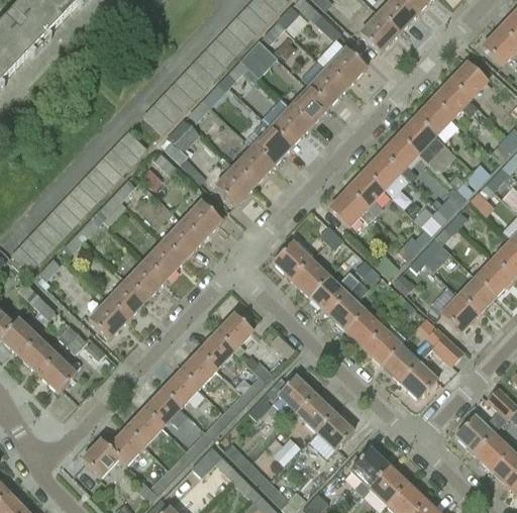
[(0,55),(15,69),(63,20),(41,0),(22,0),(0,23),(0,55)]
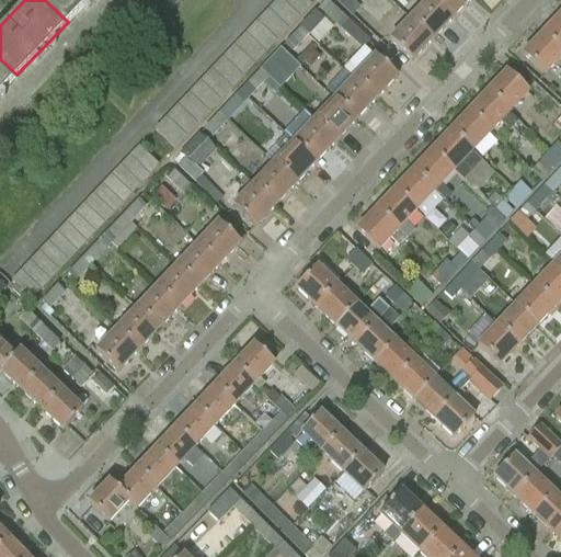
[(45,0),(68,22),(88,0),(45,0)]
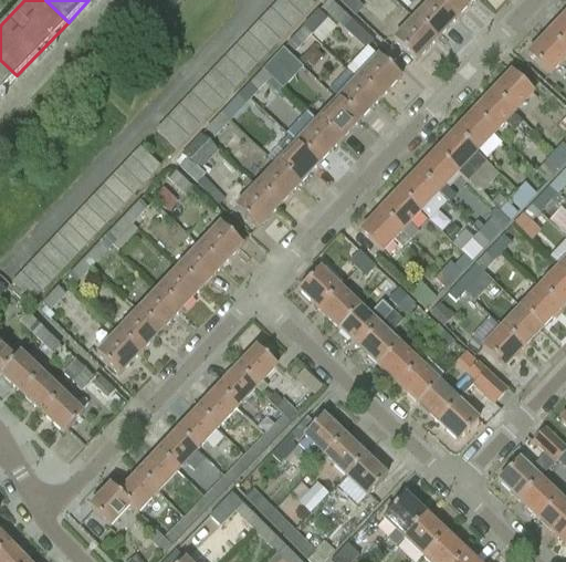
[(275,0),(270,7),(291,27),(302,14),(286,0),(275,0)]
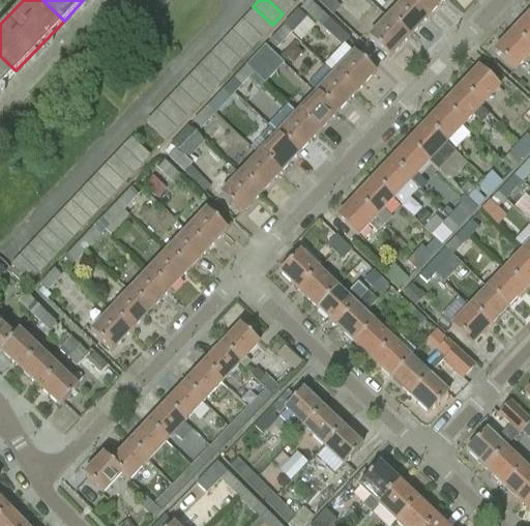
[(268,0),(283,13),(294,2),(291,0),(268,0)]
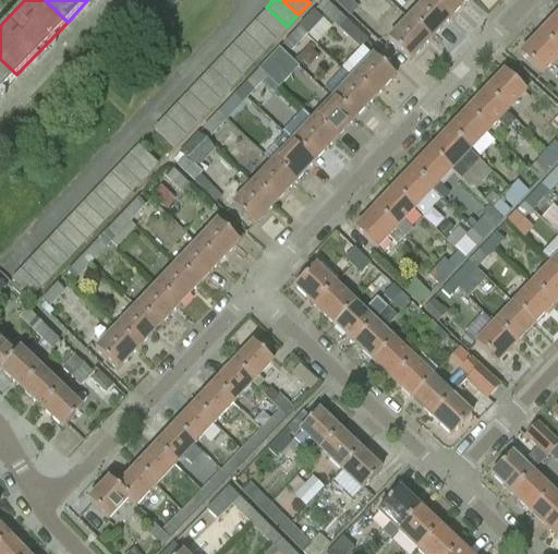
[(322,0),(316,5),(339,26),(340,25),(360,44),(365,38),(346,20),(347,17),(328,0),(322,0)]
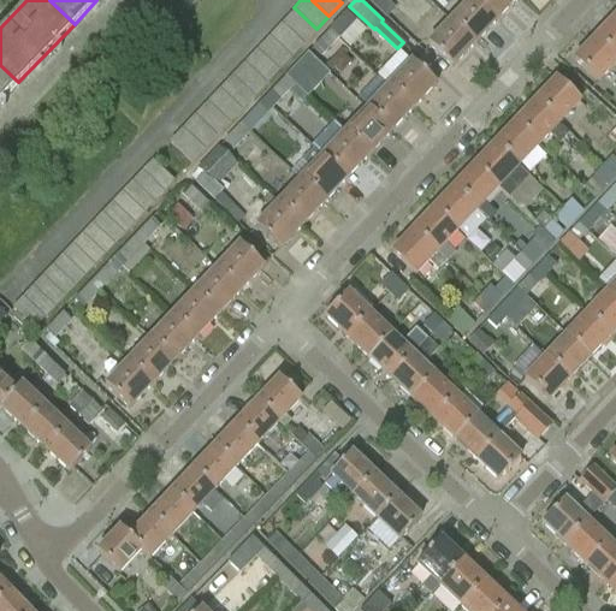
[(369,0),(386,16),(395,6),(389,0),(369,0)]
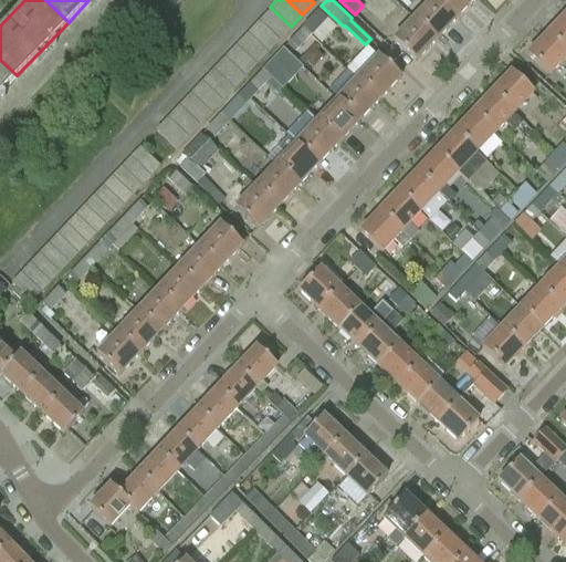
[(457,16),(440,0),(430,0),(416,16),(438,37),(457,16)]
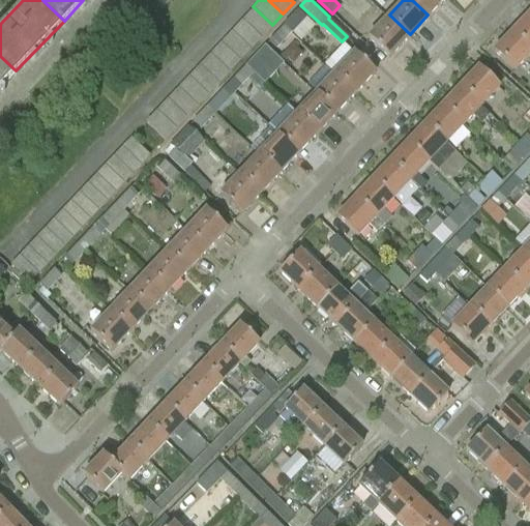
[(412,0),(428,15),(441,0),(412,0)]
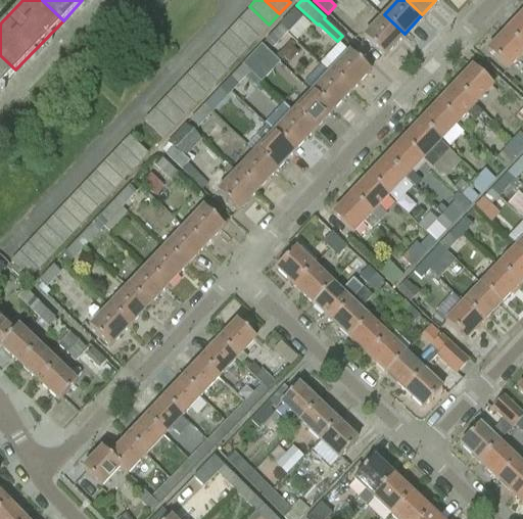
[(249,6),(239,17),(258,36),(269,25),(249,6)]
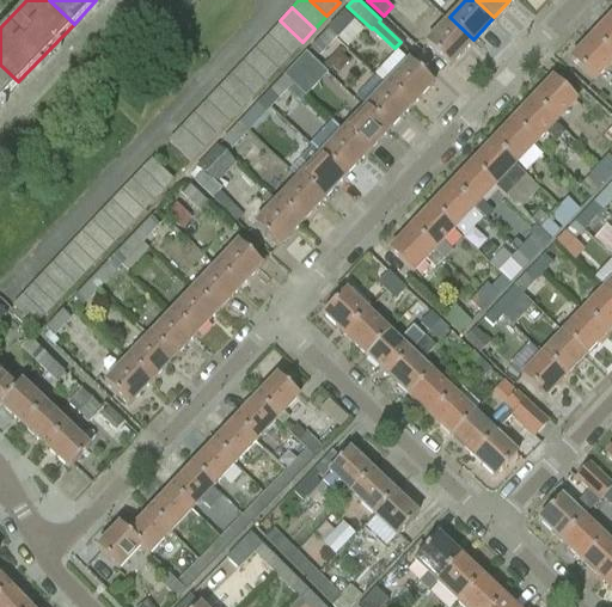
[(611,12),(592,34),(611,53),(611,12)]
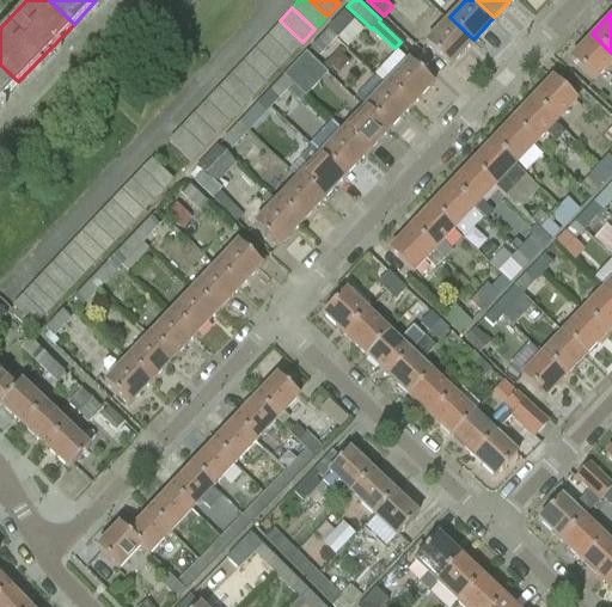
[(473,40),(450,17),(427,41),(451,63),(473,40)]
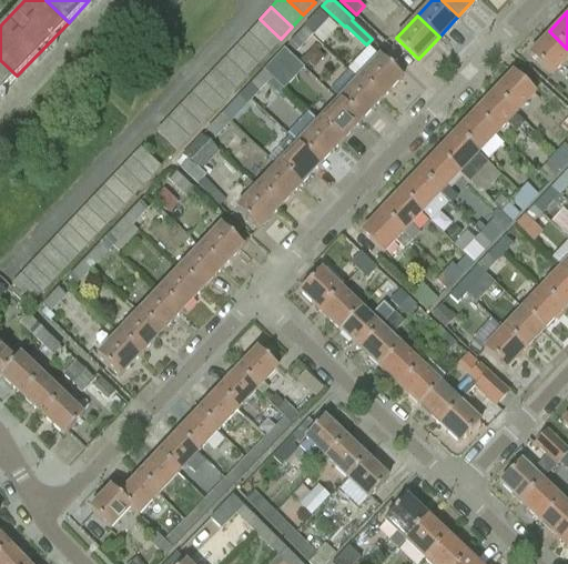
[(260,19),(247,31),(269,51),(281,39),(260,19)]
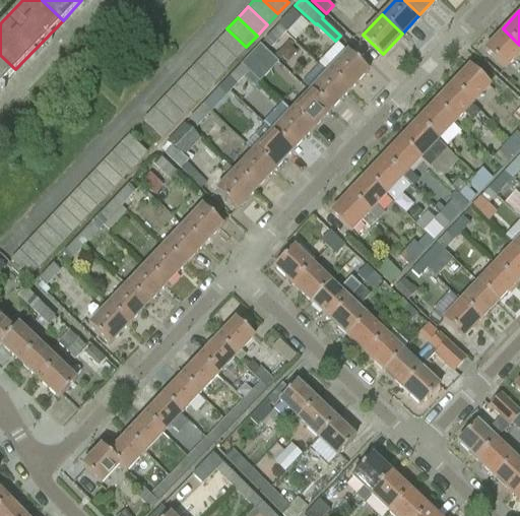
[(278,22),(263,39),(272,46),(286,29),(278,22)]
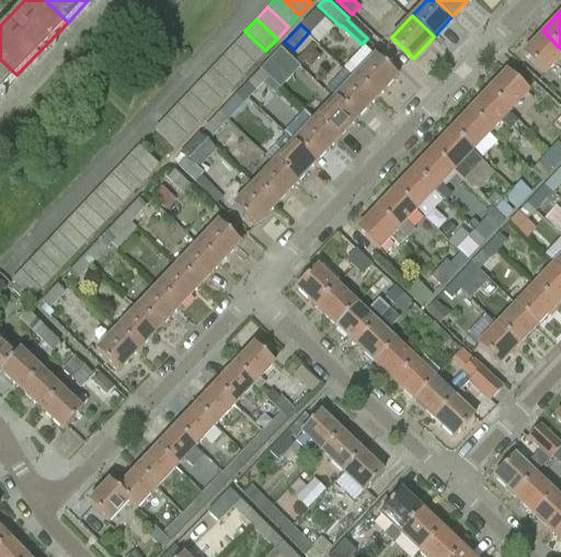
[(244,31),(233,43),(254,63),(265,50),(244,31)]
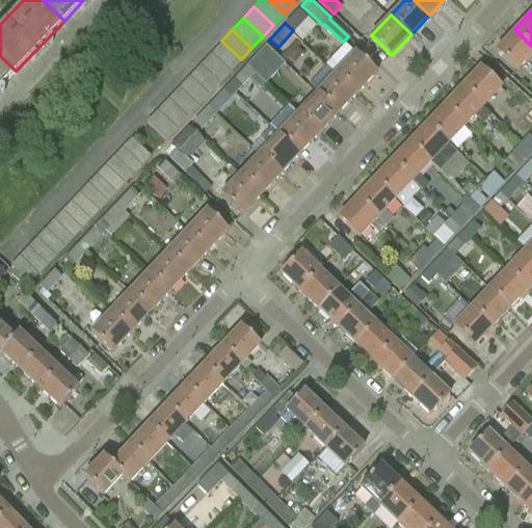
[(531,51),(531,46),(514,29),(496,49),(516,68),(531,51)]
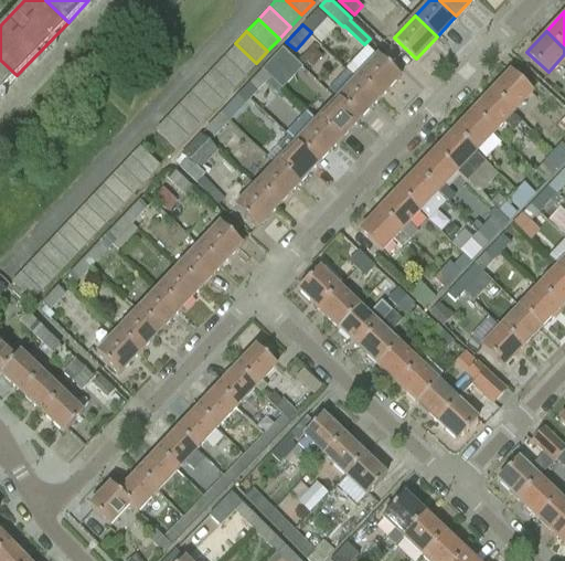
[(235,43),(224,55),(245,75),(256,63),(235,43)]
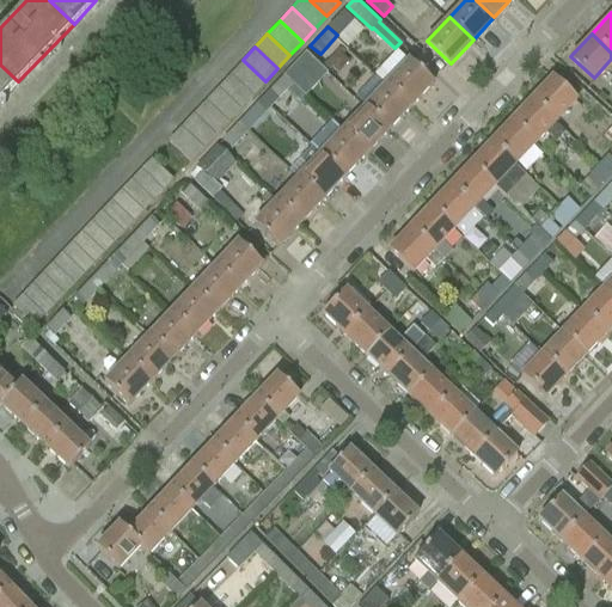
[(300,55),(283,73),(293,81),(305,93),(326,71),(305,50),(300,55)]
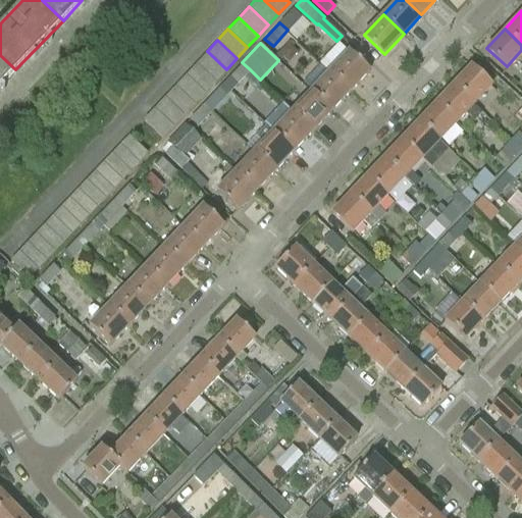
[(330,70),(351,90),(370,69),(350,50),(335,64),(325,56),(319,62),(329,71),(330,70)]
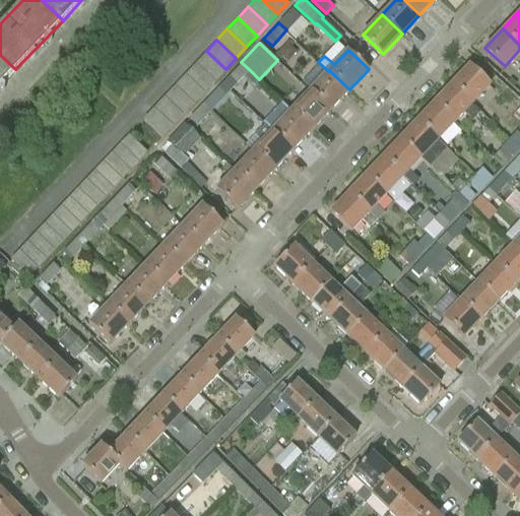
[(206,51),(195,62),(214,80),(225,69),(206,51)]
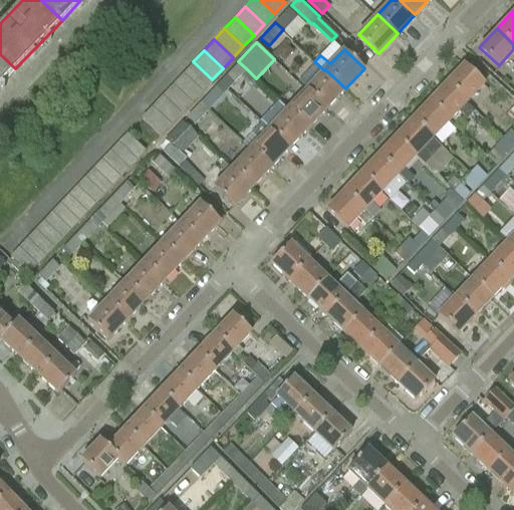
[(0,83),(15,68),(0,54),(0,83)]
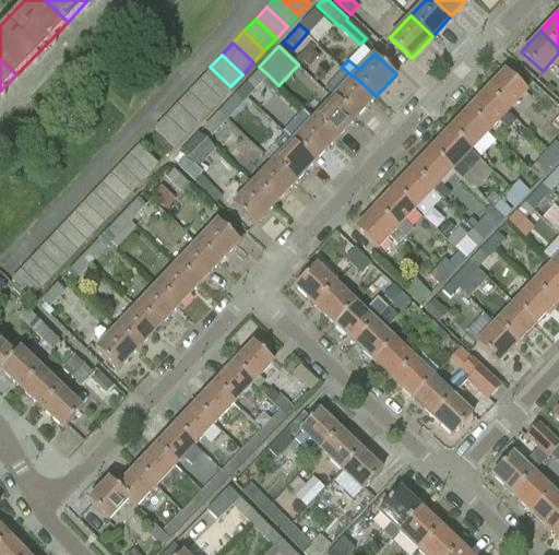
[(210,67),(199,79),(219,98),(230,86),(210,67)]
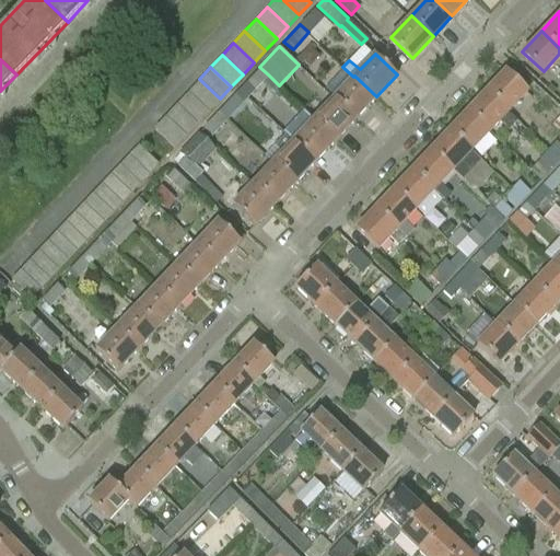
[(268,74),(259,67),(243,83),(252,92),(268,74)]
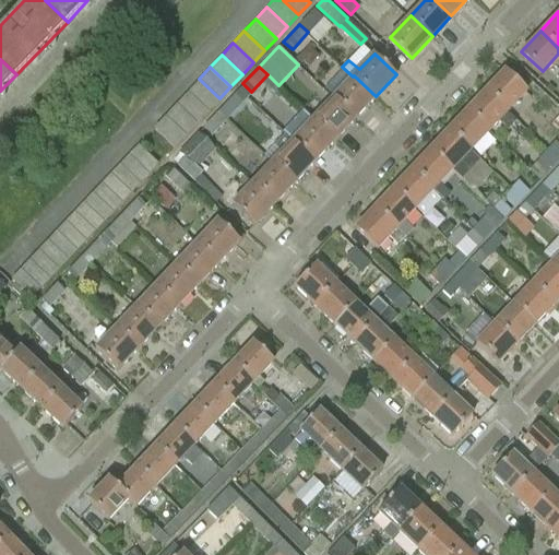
[(503,69),(485,89),(506,109),(525,89),(503,69)]
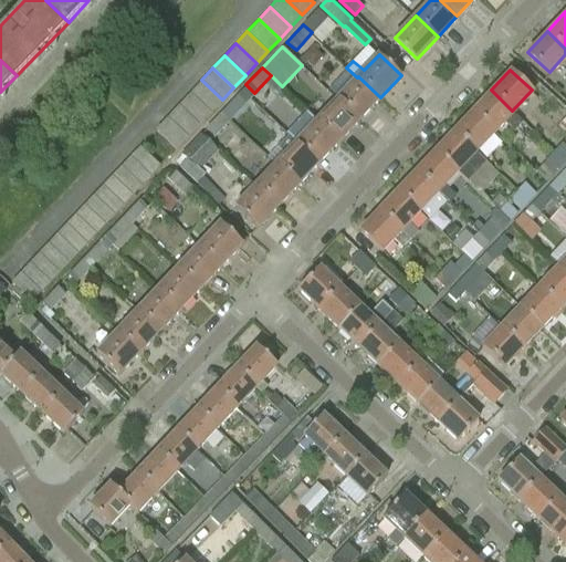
[(358,76),(357,77),(337,97),(360,118),(380,97),(358,76)]
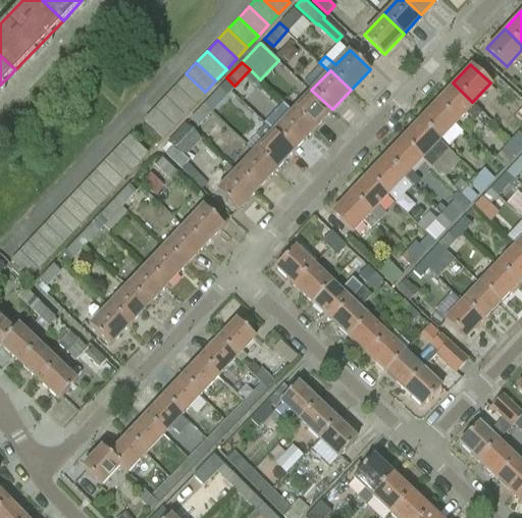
[(265,118),(280,100),(247,72),(238,84),(248,92),(243,99),(265,118)]
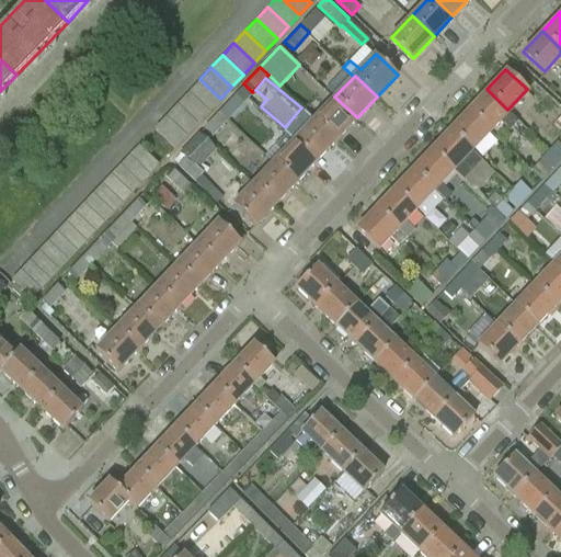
[(199,79),(189,91),(209,111),(220,99),(199,79)]
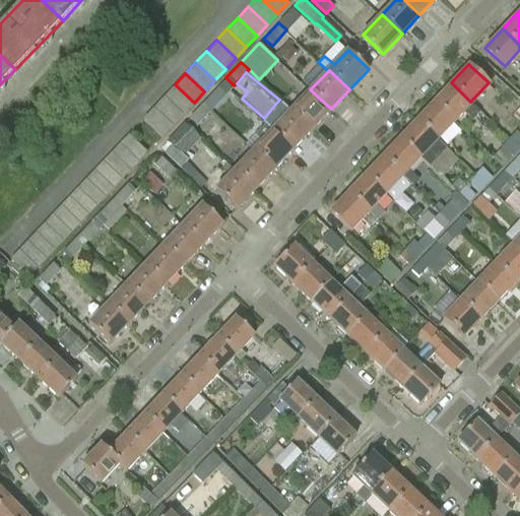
[(451,82),(434,101),(454,119),(461,111),(472,121),(481,112),(470,102),(451,82)]
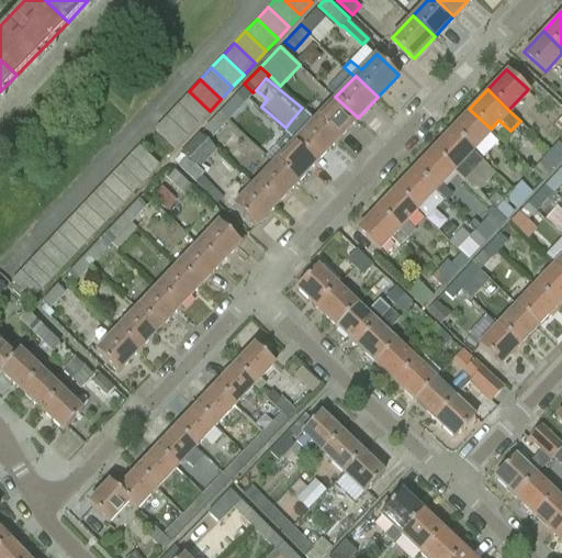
[(189,91),(177,103),(198,123),(210,111),(189,91)]
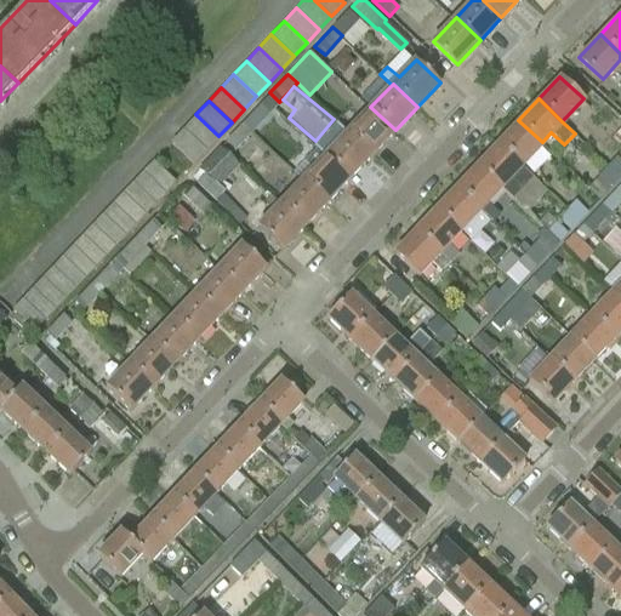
[(254,130),(252,131),(262,140),(275,126),(266,118),(271,113),(260,102),(241,120),(243,121),(244,121),(254,130)]
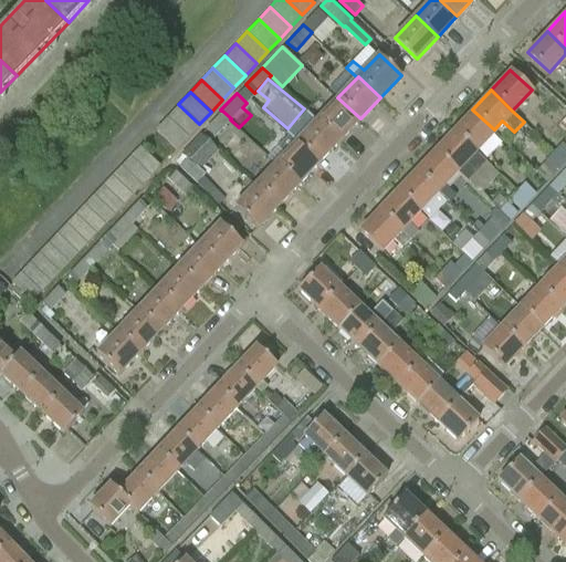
[(360,118),(337,97),(317,118),(339,141),(360,118)]
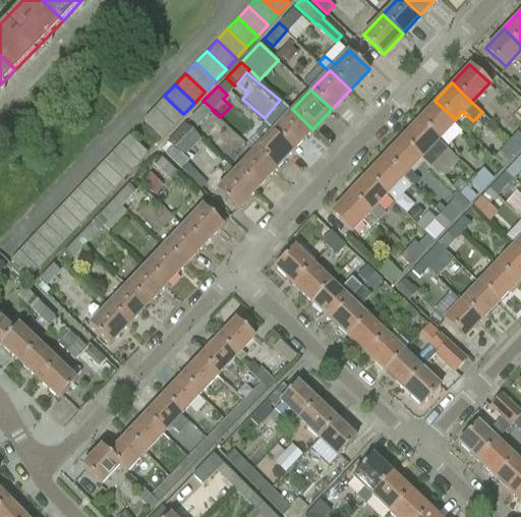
[(164,96),(154,107),(173,125),(183,114),(164,96)]
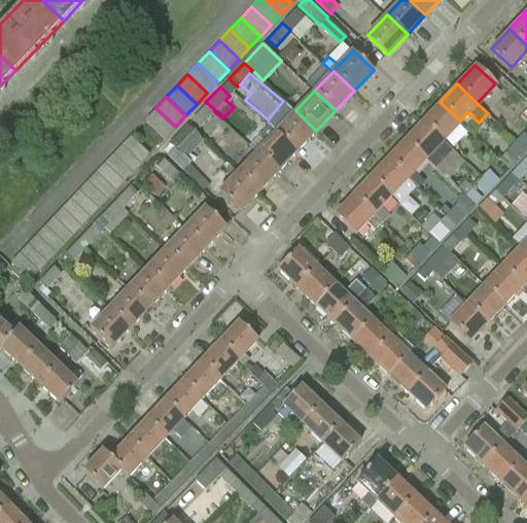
[(460,120),(440,102),(423,119),(443,139),(460,120)]
